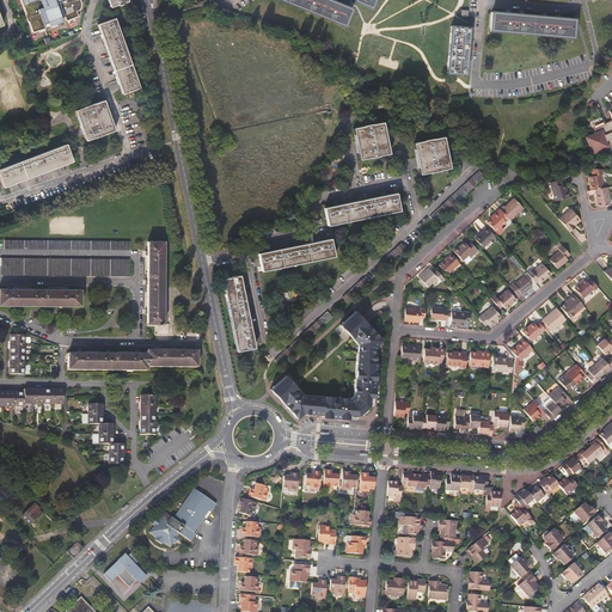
[(20,0),(23,5),(25,12),(24,12),(25,19),(26,22),(28,22),(31,32),(37,30),(44,28),(43,24),(48,22),(49,25),(56,23),(56,24),(61,22),(60,18),(63,17),(65,20),(73,18),(78,16),(77,14),(75,11),(78,10),(78,11),(79,10),(80,8),(80,7),(80,6),(80,4),(80,2),(80,1),(79,0),(20,0)]
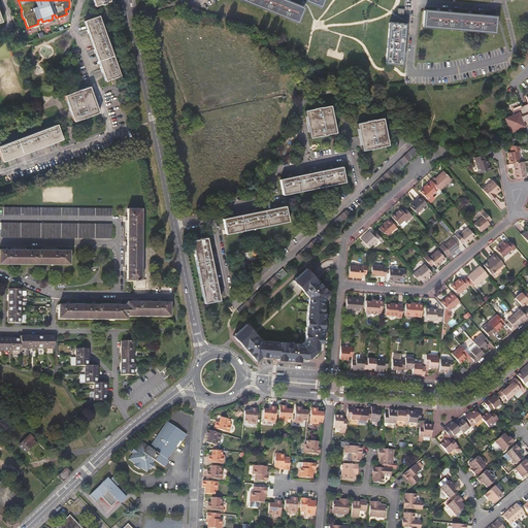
[(303,8),(284,0),(242,0),(297,23),(303,8)]
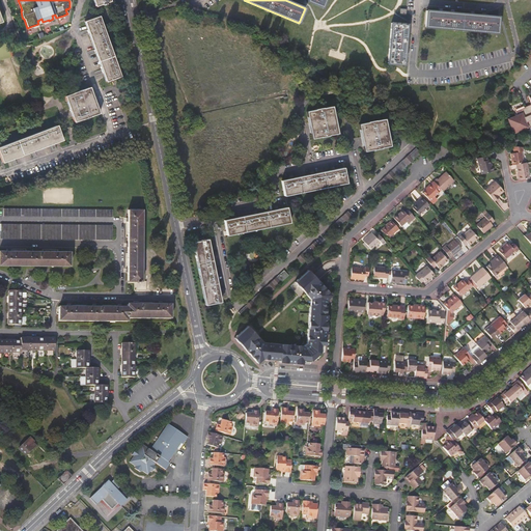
[(498,18),(427,10),(425,26),(497,32),(498,18)]
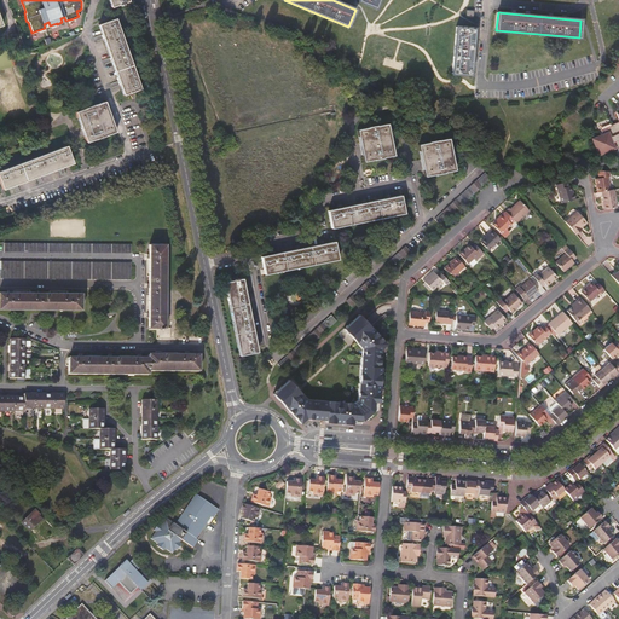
[(122,94),(139,88),(125,46),(115,18),(98,24),(100,32),(110,57),(120,86),(122,94)]
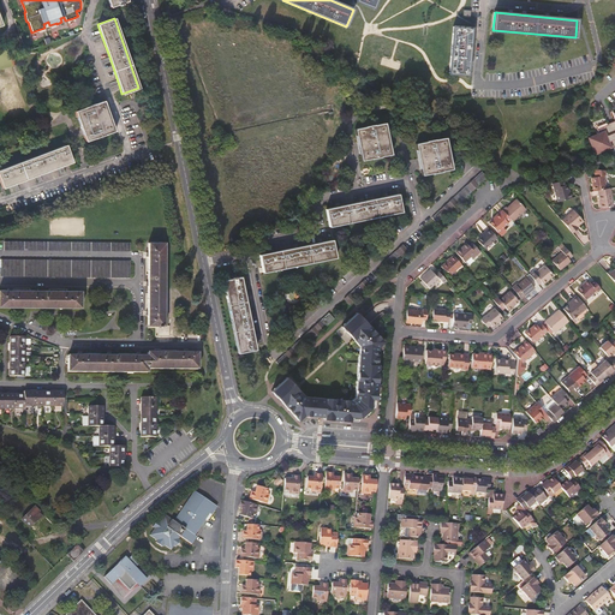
[(453,27),(449,72),(467,75),(470,46),(471,29),(453,27)]
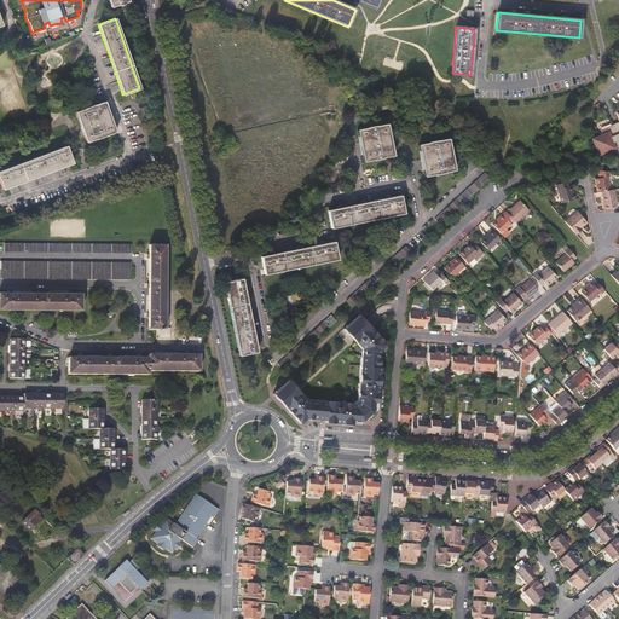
[(99,137),(114,132),(104,102),(74,111),(85,142),(99,137)]
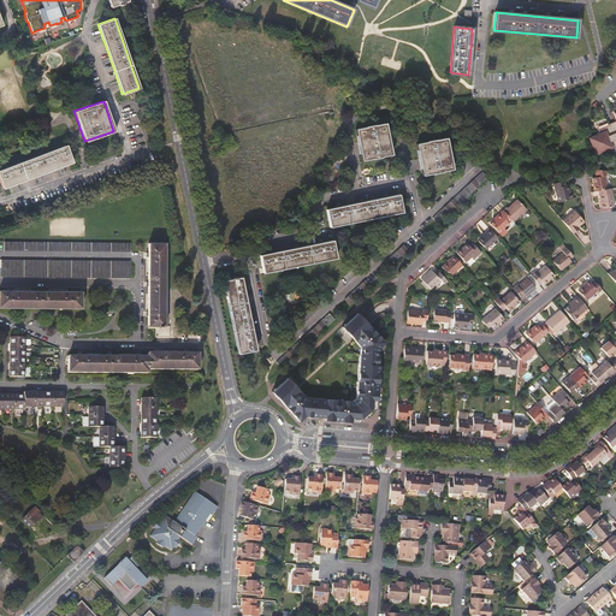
[(615,111),(614,112),(615,120),(606,123),(606,124),(596,125),(597,131),(586,134),(590,150),(606,147),(615,147),(615,111)]
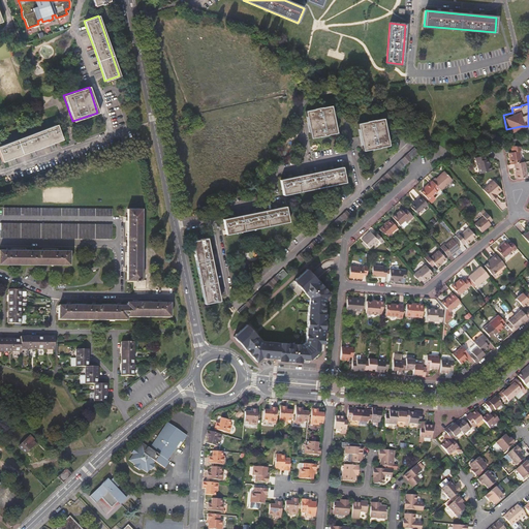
[(336,132),(331,105),(305,111),(310,138),(336,132)]
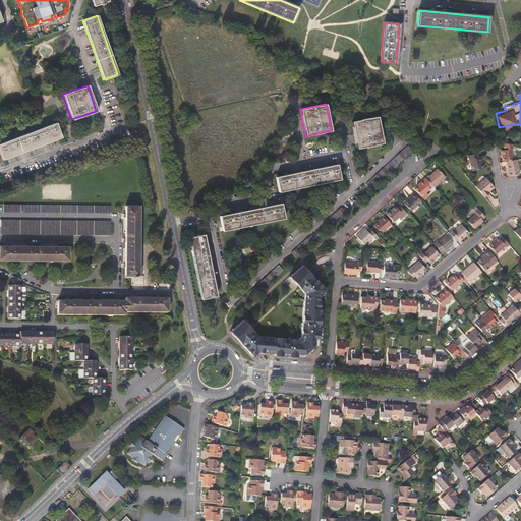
[(383,143),(378,116),(352,122),(357,149),(383,143)]
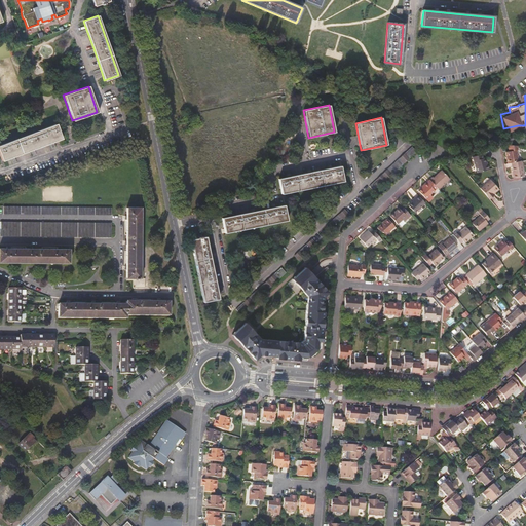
[(51,142),(60,139),(55,124),(0,143),(0,158),(0,159),(7,156),(29,149),(51,142)]
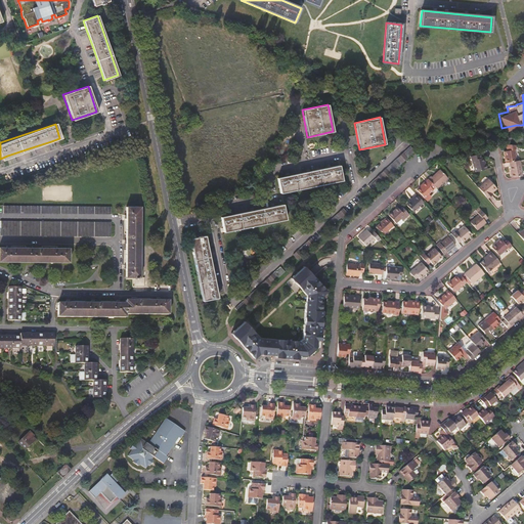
[(516,149),(515,145),(506,144),(507,150),(504,151),(506,163),(510,162),(516,161),(514,149),(516,149)]
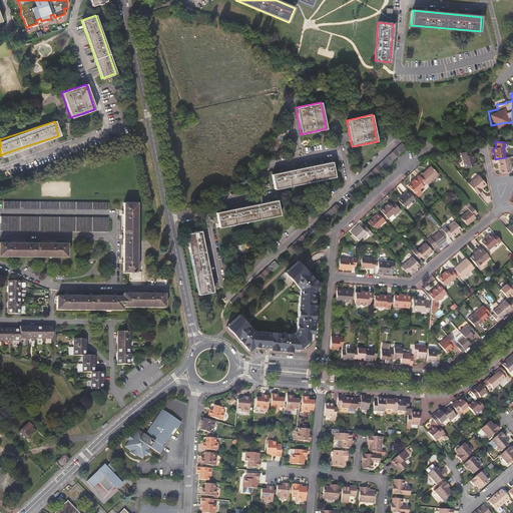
[(361,181),(365,186),(407,147),(402,142),(361,181)]
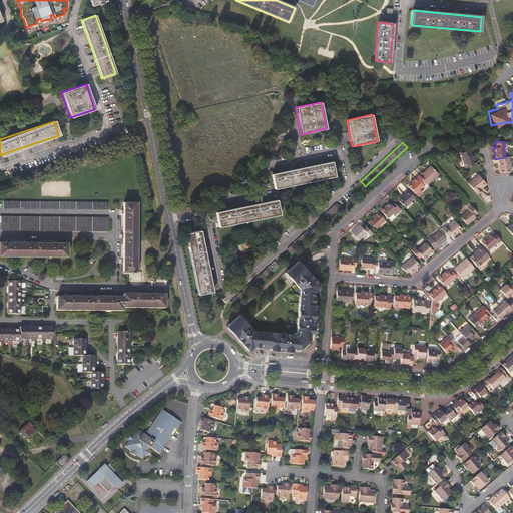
[(460,153),(465,168),(476,165),(475,160),(474,161),(471,154),(470,154),(469,150),(460,153)]
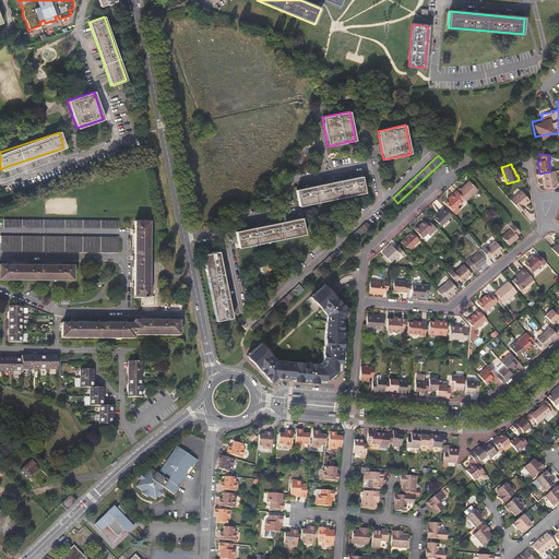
[(544,173),(546,189),(557,187),(554,171),(550,171),(544,173)]
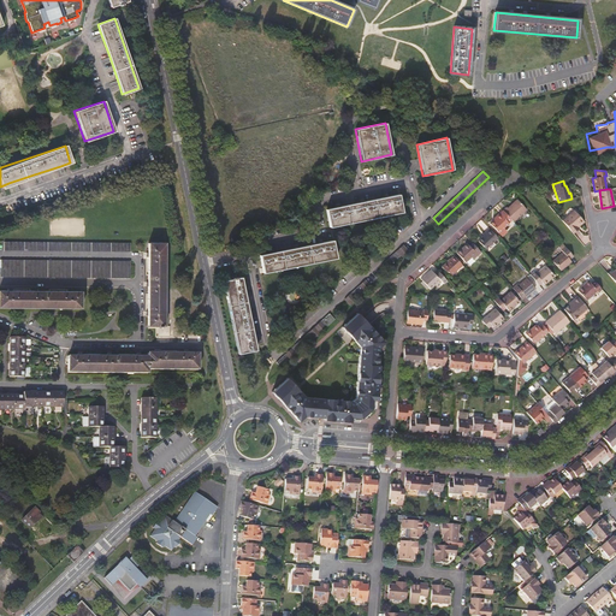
[(341,207),(336,207),(326,209),(330,227),(402,212),(398,195),(389,196),(384,197),(365,201),(360,202),(341,207)]
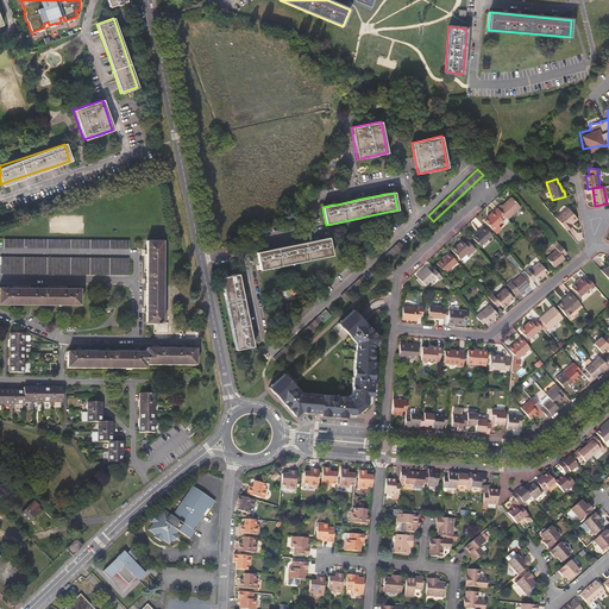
[(501,205),(497,208),(506,217),(508,219),(520,207),(510,196),(502,205),(501,205)]
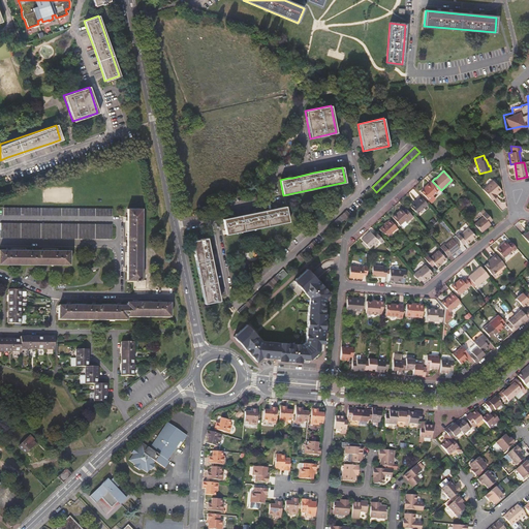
[(436,190),(439,188),(432,181),(429,183),(431,185),(422,192),(429,199),(437,192),(436,190)]
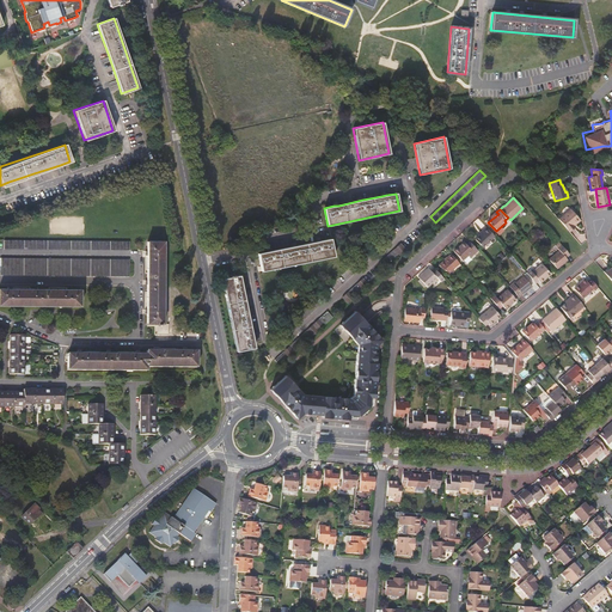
[(569,231),(573,227),(571,226),(579,220),(570,209),(560,219),(569,231)]
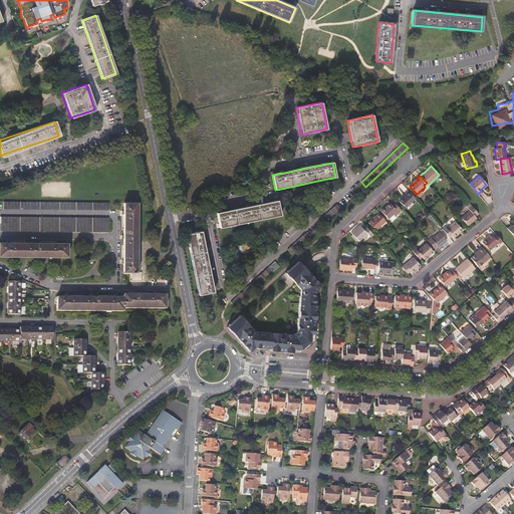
[(406,207),(416,198),(409,190),(406,193),(407,194),(404,197),(400,201),(406,207)]
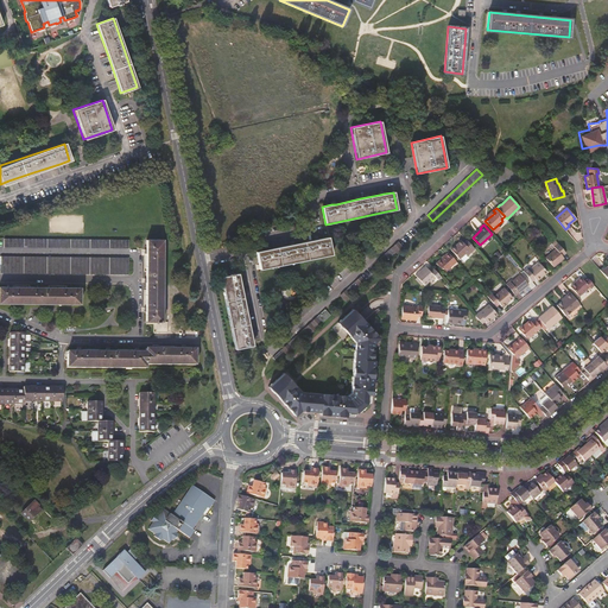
[(270,249),(266,249),(257,252),(260,268),(331,255),(328,238),(318,240),(314,240),(295,245),(290,245),(270,249)]
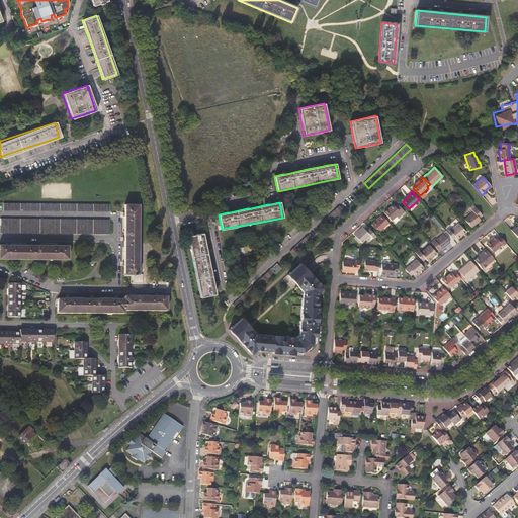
[(141,203),(126,203),(126,273),(136,273),(136,283),(146,283),(146,274),(141,274),(141,203)]
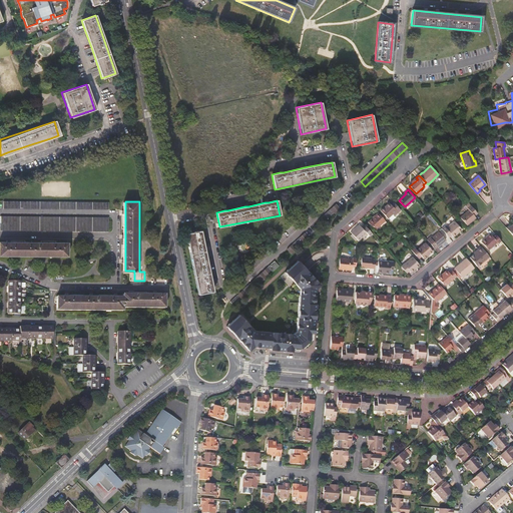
[(394,214),(400,209),(394,202),(391,204),(389,202),(383,208),(390,215),(393,212),(394,214)]
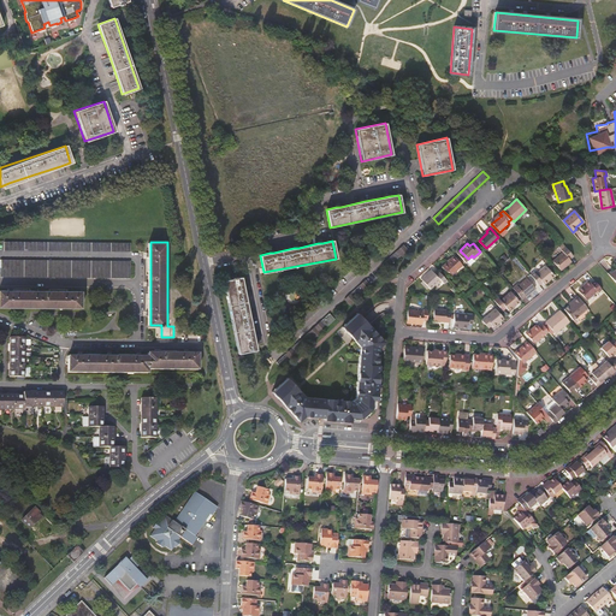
[(383,264),(389,270),(409,250),(403,244),(383,264)]
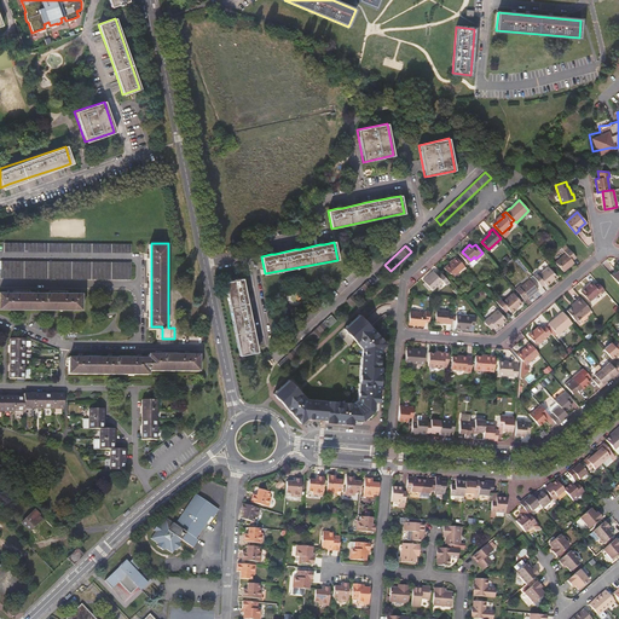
[(562,256),(551,264),(559,272),(562,270),(563,271),(571,265),(568,262),(573,260),(565,250),(561,254),(562,256)]
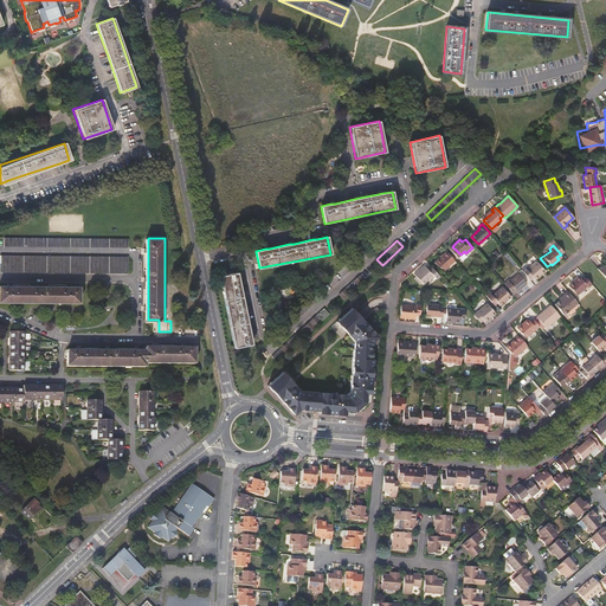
[(443,271),(455,259),(446,251),(434,262),(443,271)]
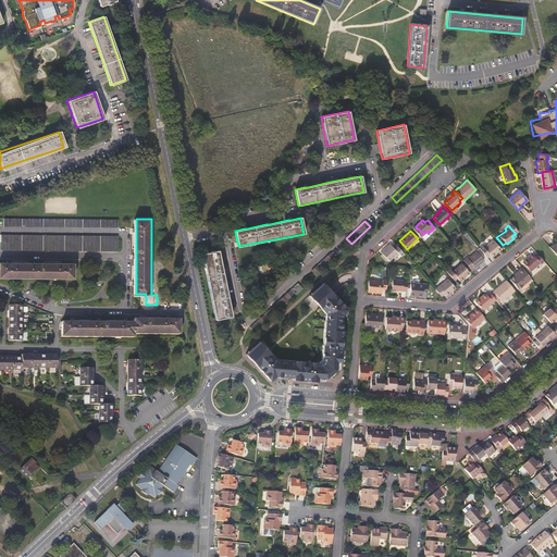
[(3,250),(121,250),(121,236),(3,236),(3,250)]
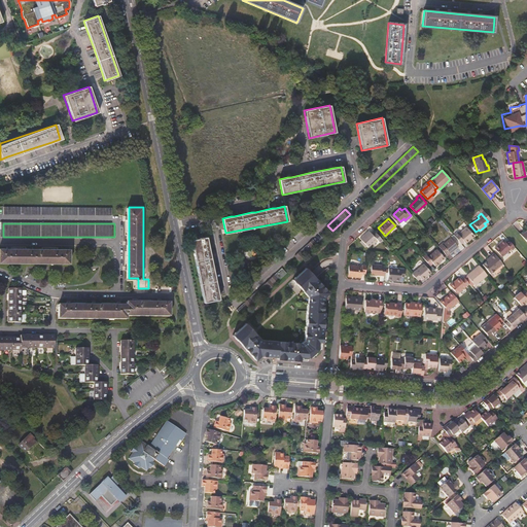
[(456,233),(453,235),(460,244),(463,241),(464,243),(473,236),(467,227),(458,235),(456,233)]
